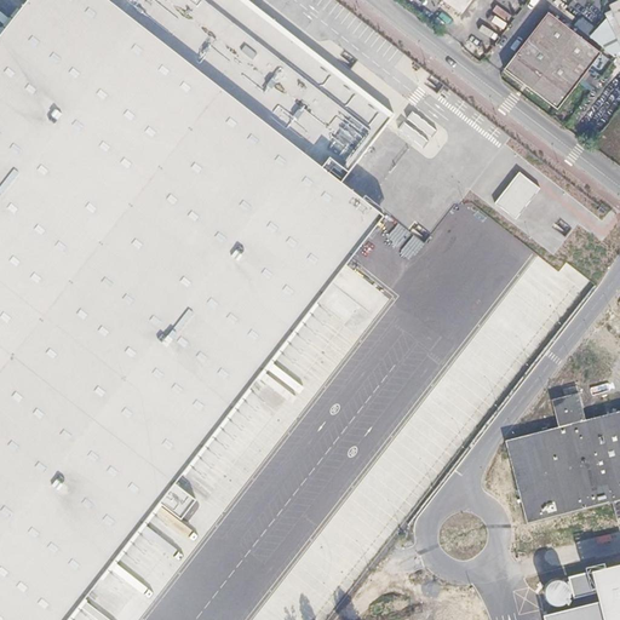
[(27,0),(0,34),(0,619),(65,619),(384,216),(340,182),(384,125),(394,113),(248,0),(27,0)]
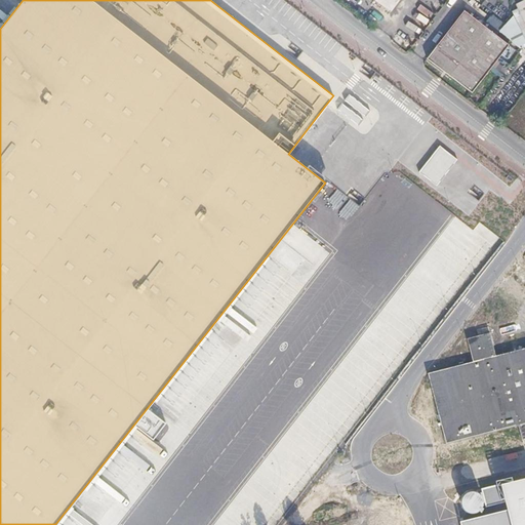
[(375,0),(392,11),(394,7),(392,5),(395,0),(375,0)]
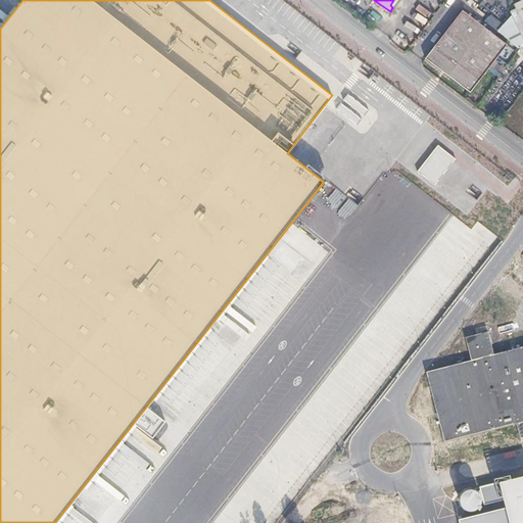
[(486,8),(491,0),(482,0),(480,4),(486,8)]
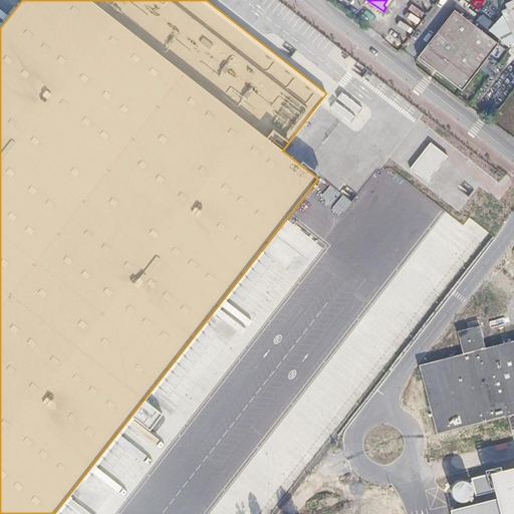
[(513,0),(511,0),(504,4),(513,23),(513,0)]
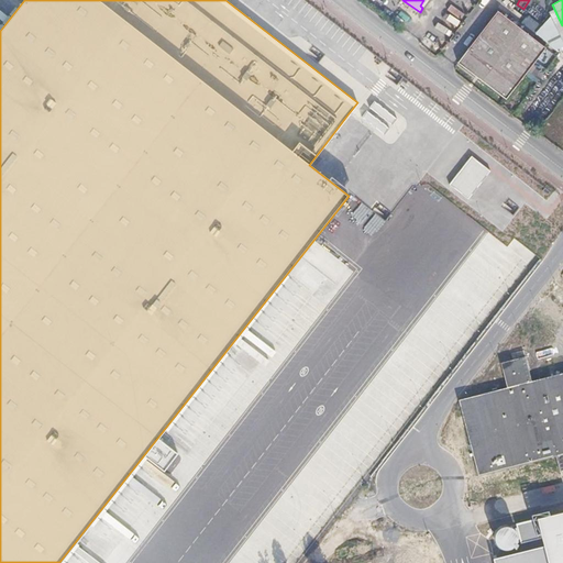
[(460,62),(508,98),(547,45),(498,9),(460,62)]
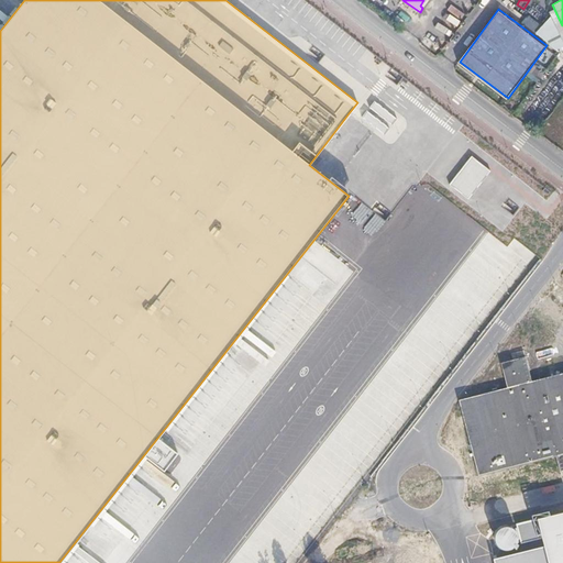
[(397,119),(375,102),(371,108),(392,125),(397,119)]
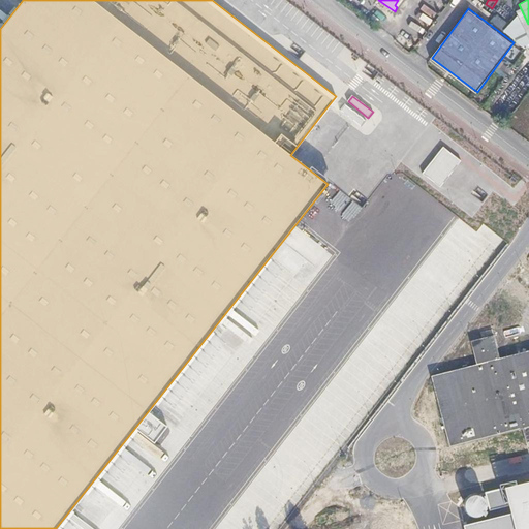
[(366,120),(344,104),(340,111),(362,126),(366,120)]
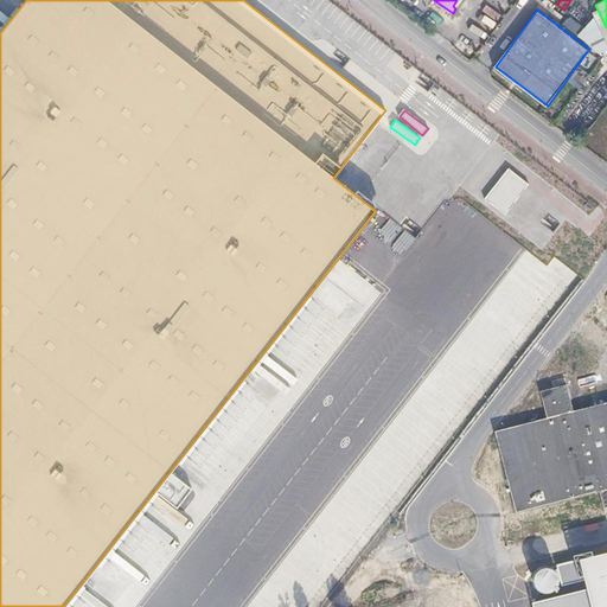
[(606,403),(576,411),(569,385),(543,390),(549,419),(500,430),(510,470),(521,511),(577,497),(600,492),(606,490),(606,403)]
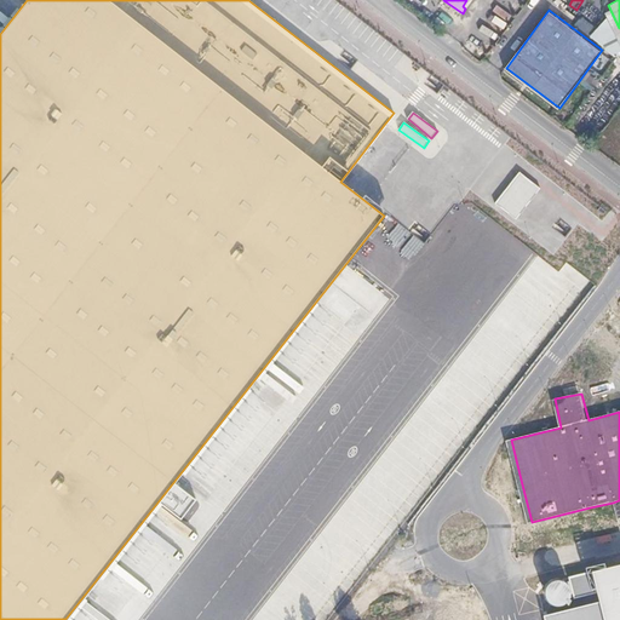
[(619,619),(619,564),(591,572),(597,592),(600,602),(603,619),(619,619)]
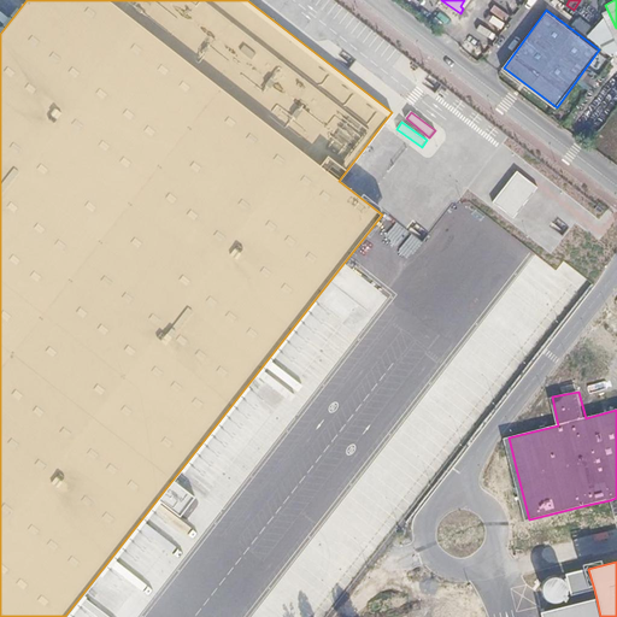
[(594,589),(588,569),(566,574),(571,595),(594,589)]
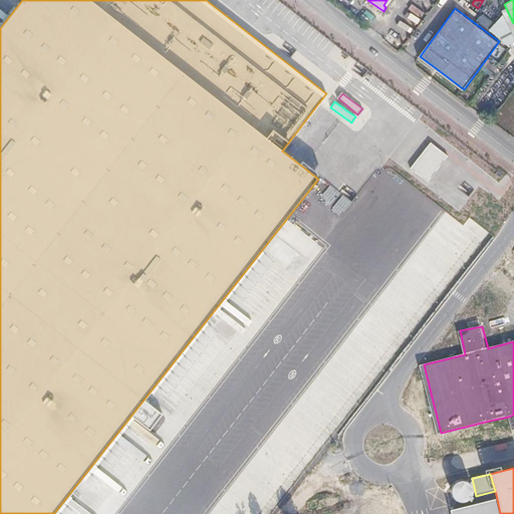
[(455,483),(453,486),(452,489),(451,492),(452,496),(454,499),(457,501),(460,502),(463,502),(467,501),(470,500),(472,497),(473,494),(473,490),(472,487),(471,484),(468,482),(465,481),(461,480),(458,481),(455,483)]
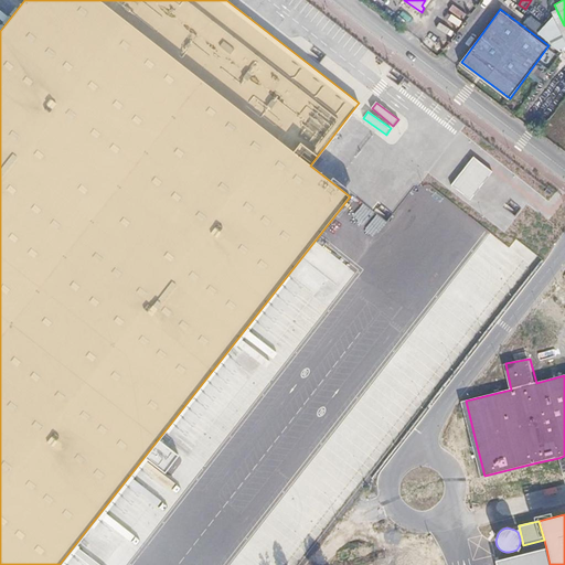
[(550,564),(546,548),(496,562),(496,564),(550,564)]
